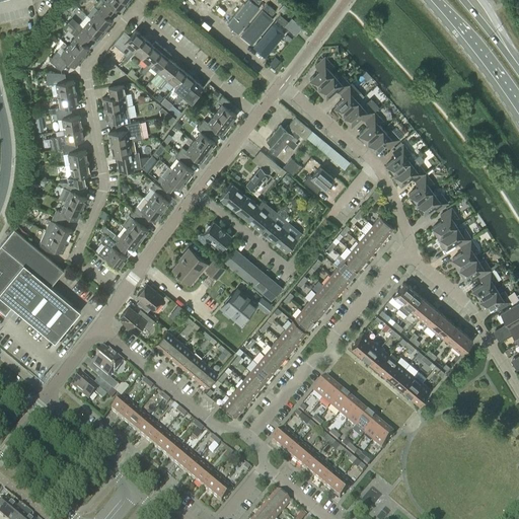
[(127,3),(123,0),(104,0),(105,0),(104,0),(98,0),(97,2),(109,11),(114,7),(120,12),(127,3)]
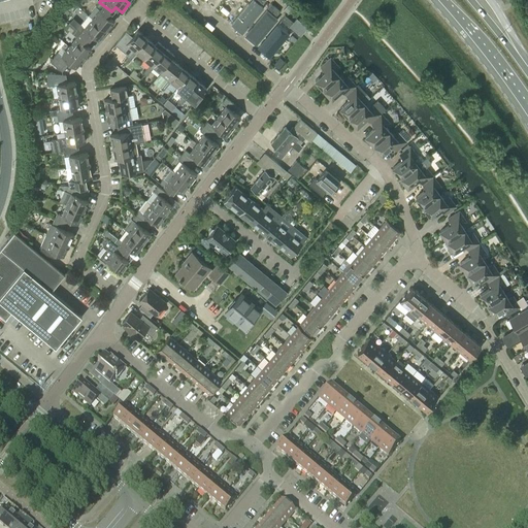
[(207,0),(204,3),(216,13),(226,0),(207,0)]
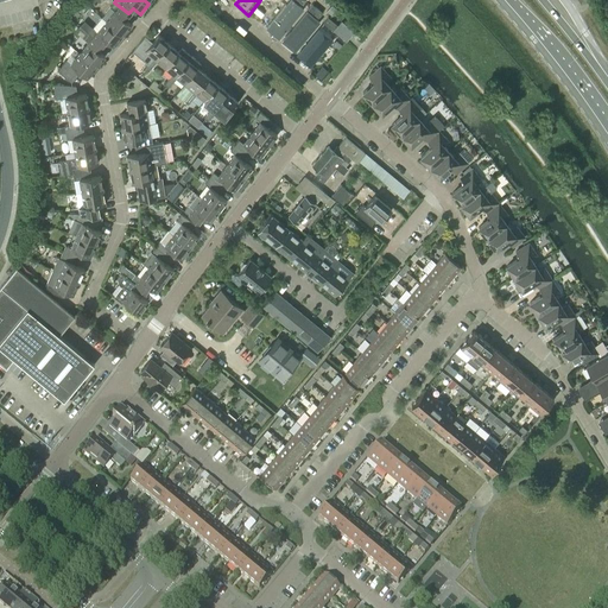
[(264,0),(251,17),(264,27),(286,0),(264,0)]
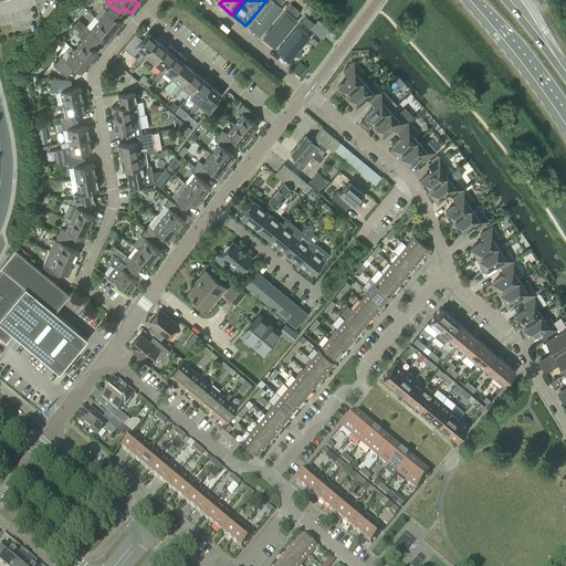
[(272,0),(269,0),(247,27),(259,37),(282,9),(272,0)]
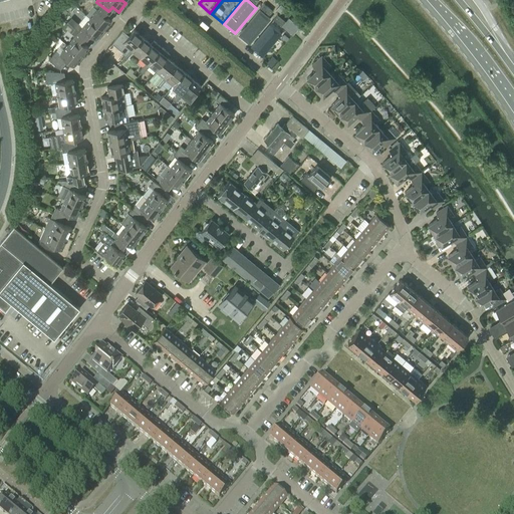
[(110,21),(105,16),(108,11),(96,2),(93,6),(96,9),(89,18),(103,30),(110,21)]
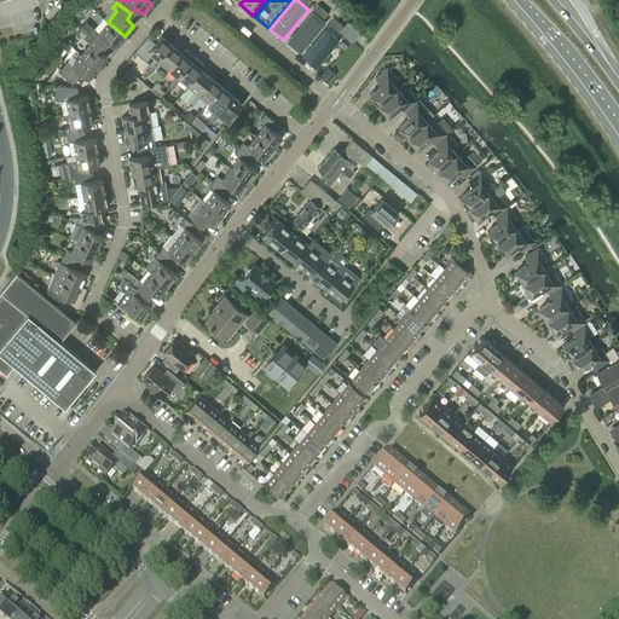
[(328,13),(318,5),(313,10),(323,18),(328,13)]
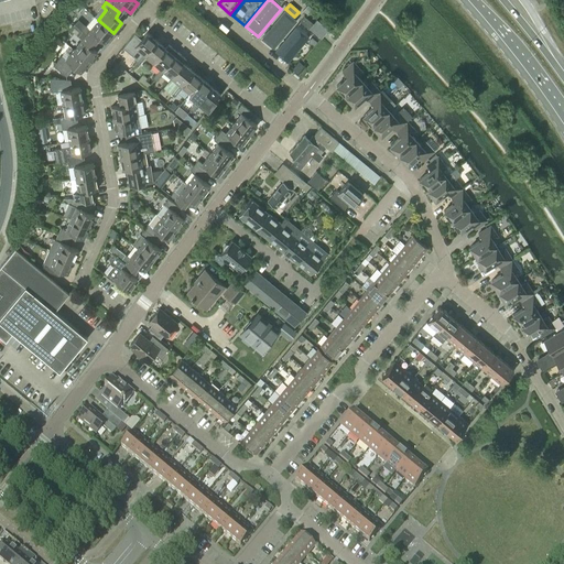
[(283,11),(260,39),(272,49),(295,20),(283,11)]
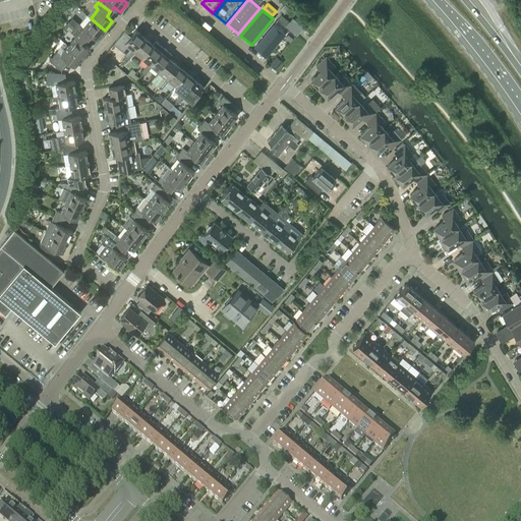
[(296,36),(303,27),(292,18),(289,21),(281,15),(277,19),(296,36)]
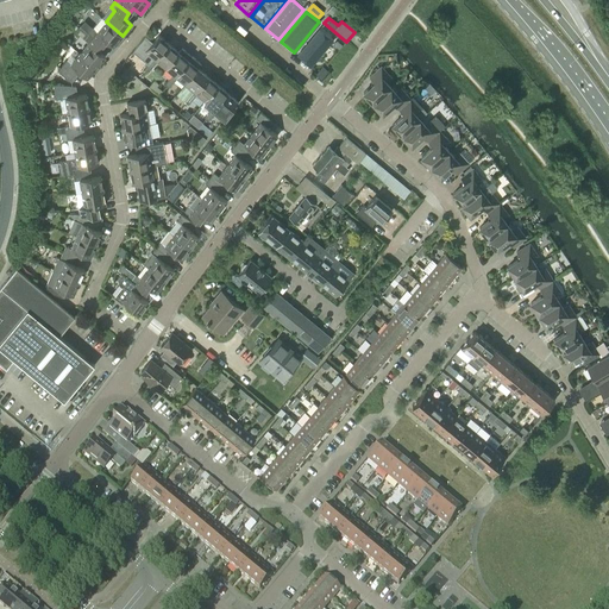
[(123,36),(106,22),(96,32),(93,29),(88,35),(100,44),(105,38),(113,46),(123,36)]
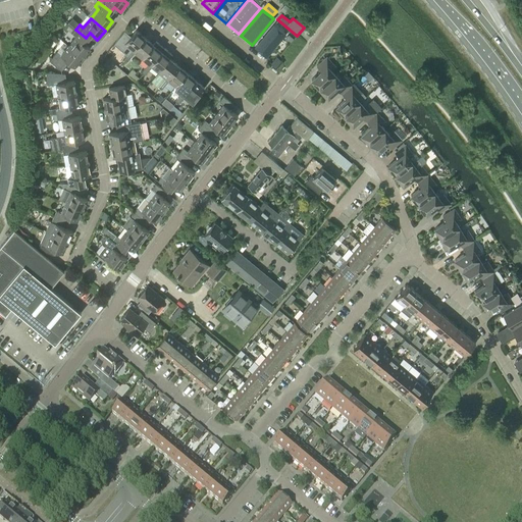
[(276,22),(254,48),(265,57),(288,32),(276,22)]
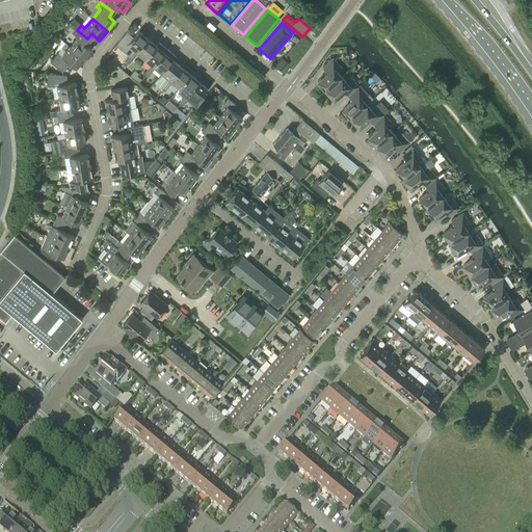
[(91,49),(83,43),(87,38),(77,30),(73,34),(77,37),(70,47),(83,58),(91,49)]
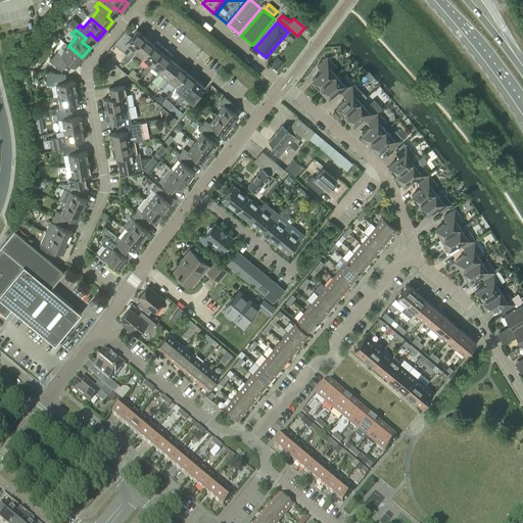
[(126,59),(145,37),(136,30),(125,44),(119,39),(114,44),(128,54),(125,58),(126,59)]
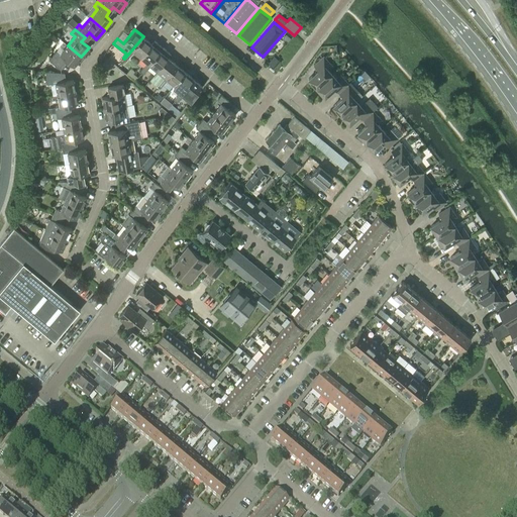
[(139,58),(151,43),(143,36),(124,59),(126,61),(133,53),(139,58)]
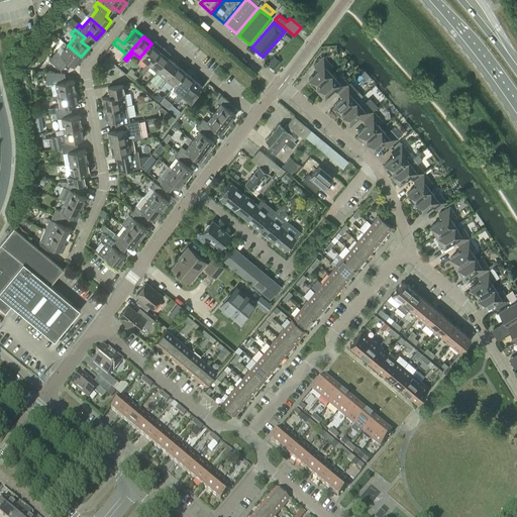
[(141,73),(163,47),(154,40),(151,43),(139,58),(146,64),(139,72),(141,73)]
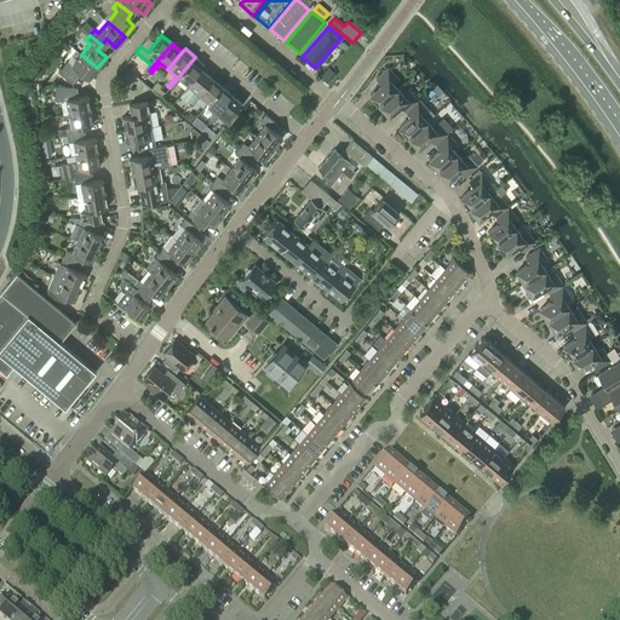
[(97,68),(81,55),(72,65),(67,62),(58,73),(70,82),(79,72),(89,79),(97,68)]
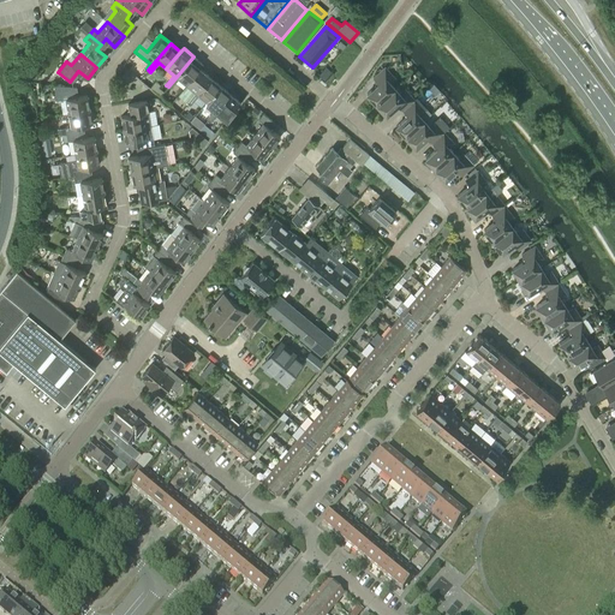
[(201,69),(203,65),(193,57),(168,87),(169,89),(178,79),(186,85),(201,69)]
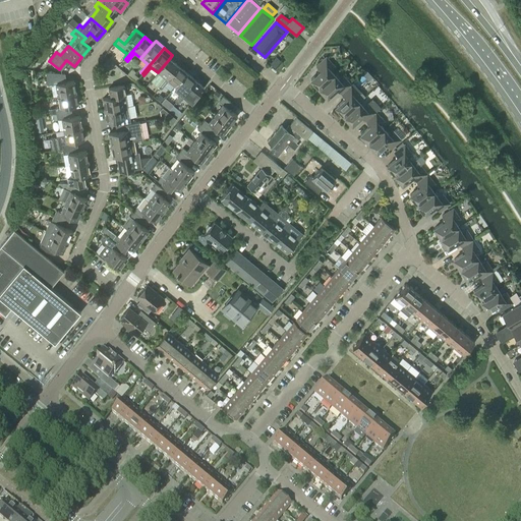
[(319,89),(334,74),(330,69),(334,66),(326,57),(315,66),(320,70),(310,79),(319,89)]
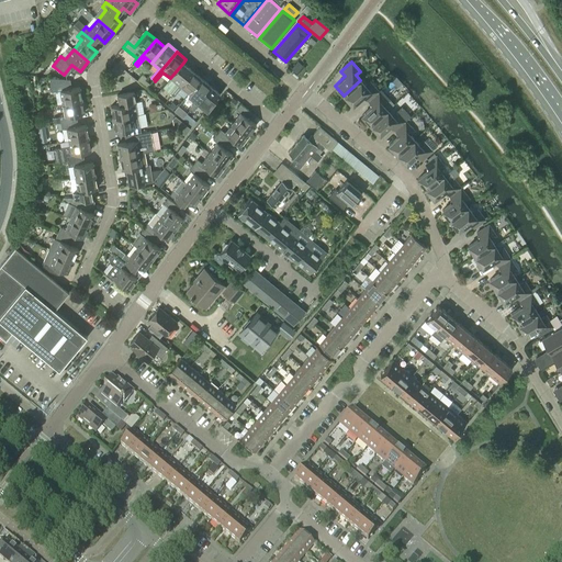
[(192,70),(183,63),(170,78),(178,85),(173,88),(170,93),(171,94),(192,70)]
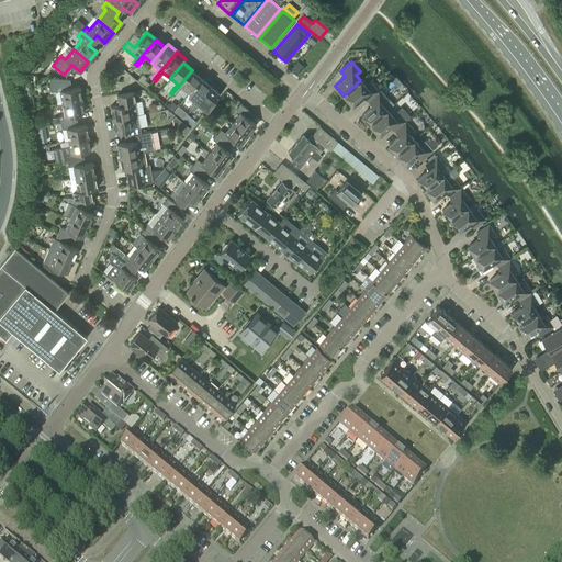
[(189,93),(201,78),(192,70),(171,94),(173,96),(181,87),(189,93)]
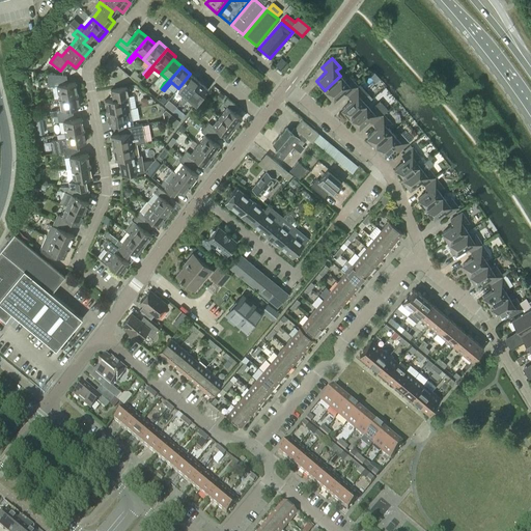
[(179,104),(198,81),(190,74),(178,88),(185,93),(177,103),(179,104)]
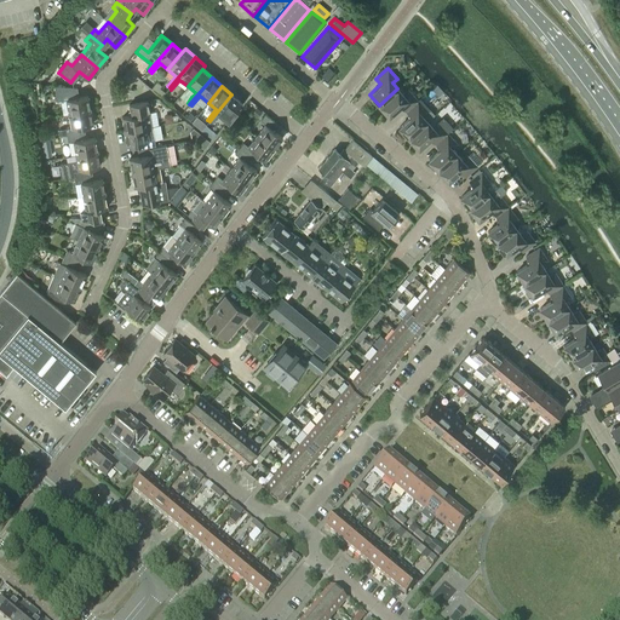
[(406,112),(418,101),(408,91),(403,95),(397,89),(379,105),(389,116),(401,105),(406,112)]
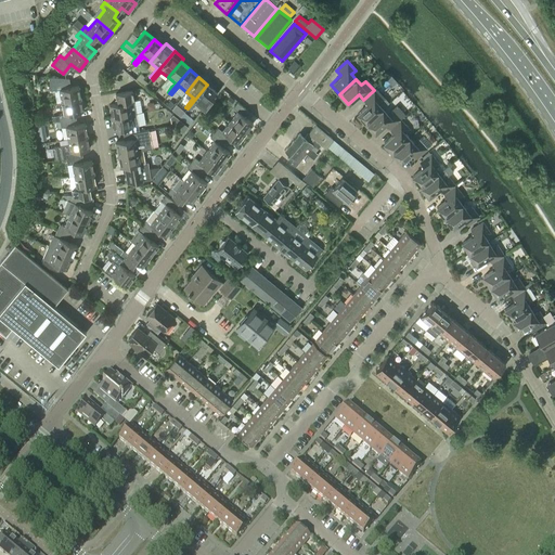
[(80,99),(79,87),(78,86),(68,88),(67,81),(53,84),(54,90),(60,89),(62,102),(80,99)]
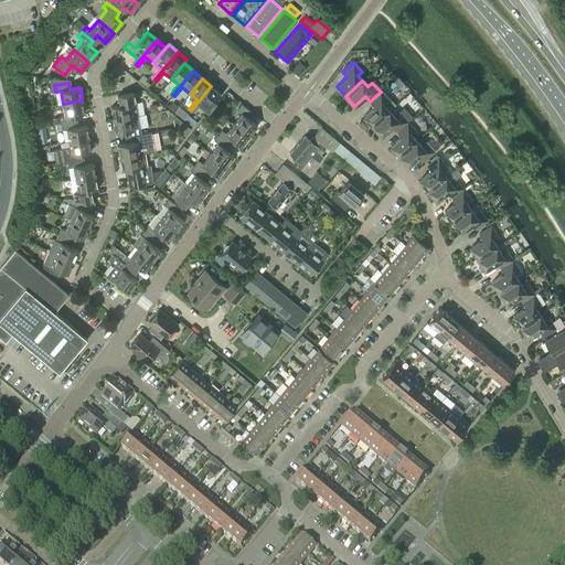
[(209,109),(221,94),(211,86),(191,110),(193,112),(200,103),(209,109)]
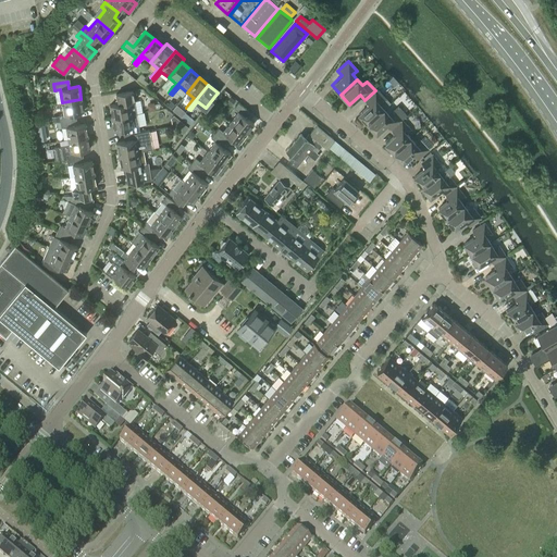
[(368,124),(384,109),(379,103),(383,100),(375,90),(364,100),(369,104),(359,114),(368,124)]
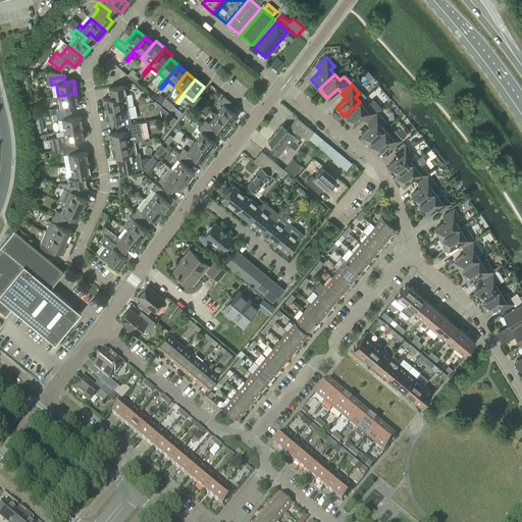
[(110,97),(103,99),(105,110),(128,106),(124,86),(109,88),(110,97)]
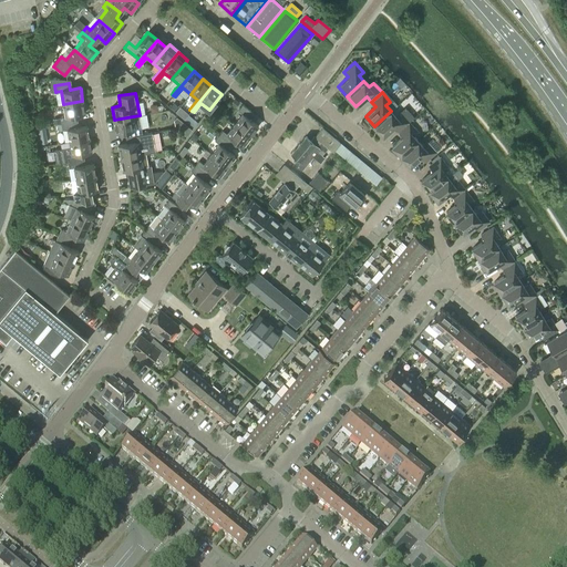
[(84,113),(82,101),(63,104),(65,116),(60,117),(61,124),(75,121),(74,115),(84,113)]
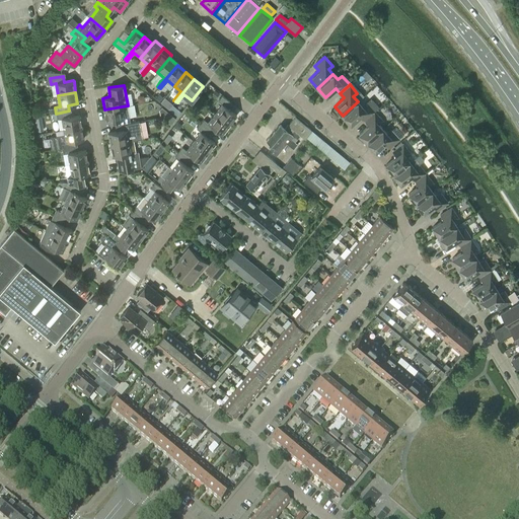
[(236,115),(228,108),(232,104),(222,96),(218,100),(222,103),(215,114),(229,125),(236,115)]
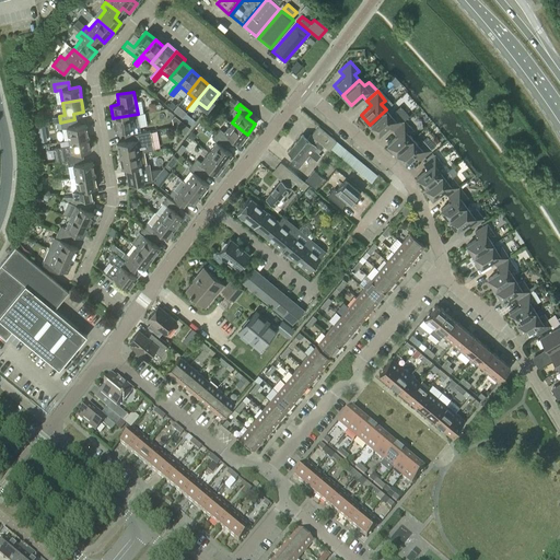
[(393,130),(404,120),(395,112),(391,115),(386,109),(370,125),(378,135),(388,125),(393,130)]
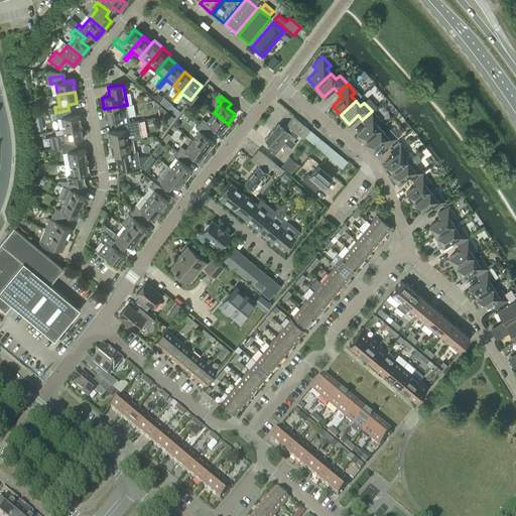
[(127,105),(104,109),(106,121),(116,119),(117,124),(129,122),(127,105)]
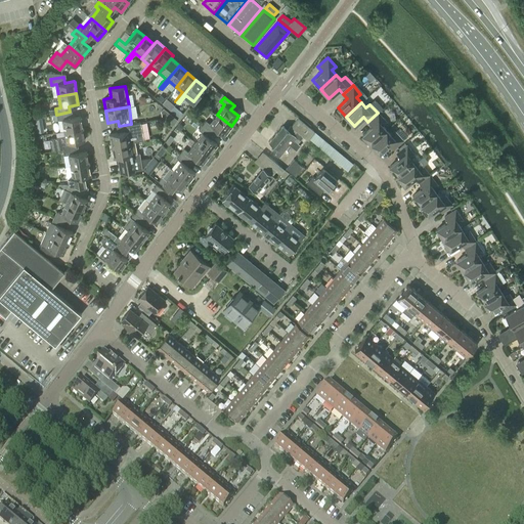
[(82,128),(80,116),(71,118),(70,112),(56,115),(57,120),(62,120),(64,131),(82,128)]
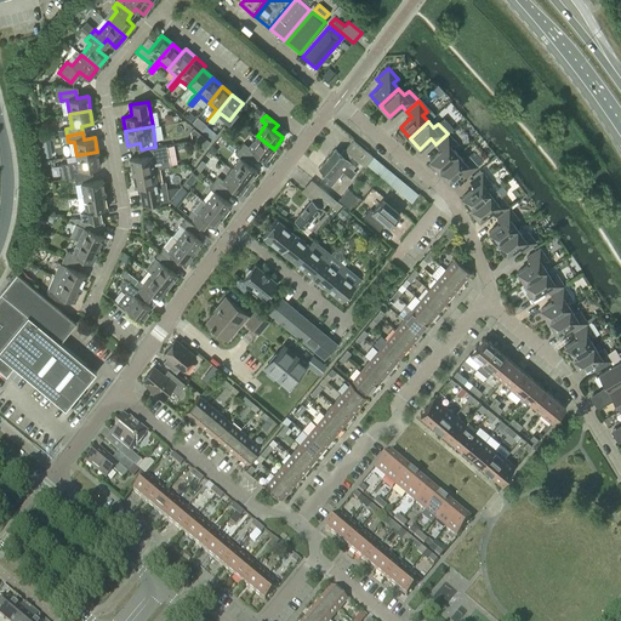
[(439,171),(457,154),(453,148),(457,144),(448,134),(436,144),(440,149),(429,160),(439,171)]
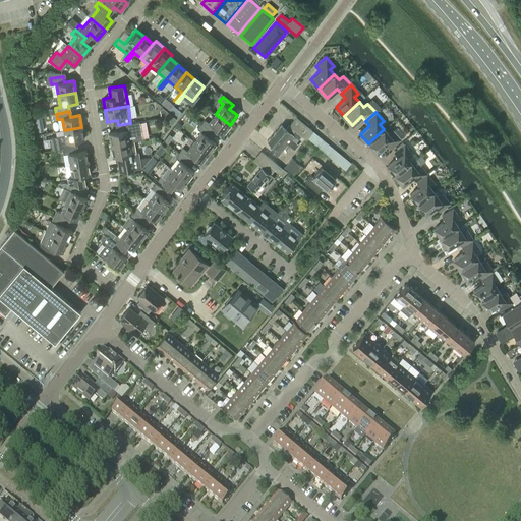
[(223,134),(230,125),(216,114),(209,123),(205,120),(200,124),(211,132),(215,128),(223,134)]
